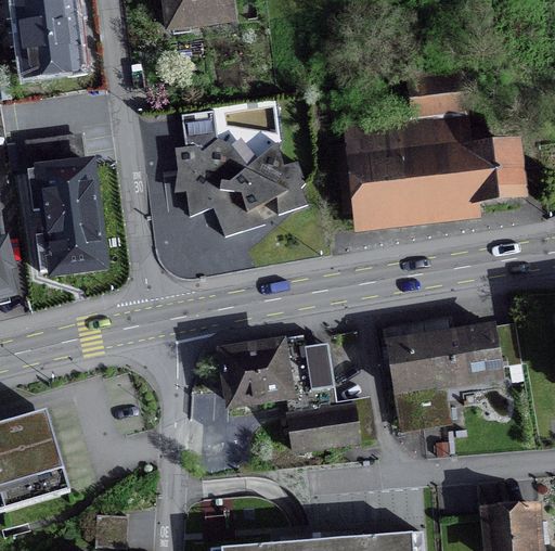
[(18,0),(27,73),(73,66),(73,69),(88,68),(87,60),(79,61),(72,0),(65,1),(65,0),(18,0)]
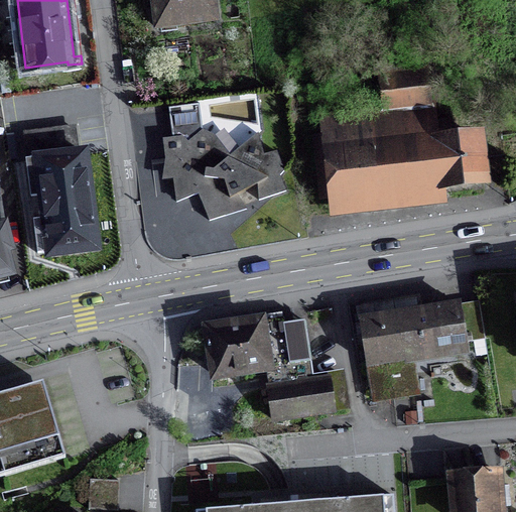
[(152,0),(155,25),(214,18),(212,0),(152,0)]
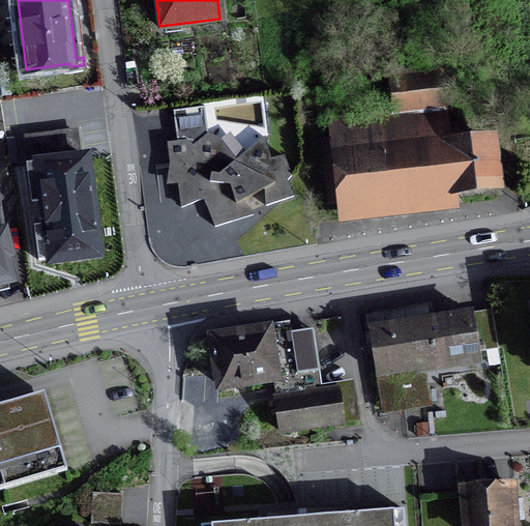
[(388,60),(395,109),(419,106),(418,92),(436,90),(432,54),(388,60)]
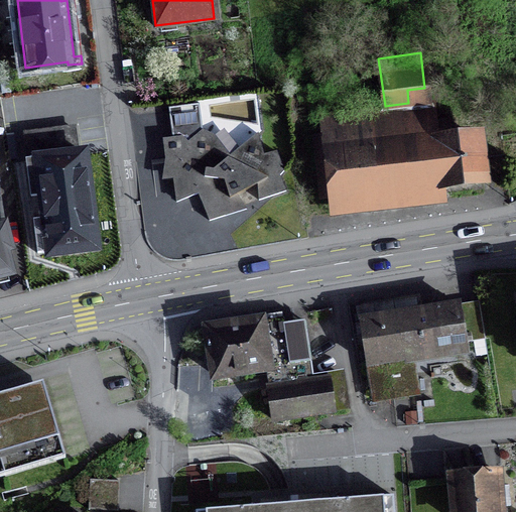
[(161,137),(165,161),(168,162),(167,168),(166,174),(171,174),(175,200),(197,190),(208,218),(245,207),(235,193),(256,181),(258,198),(284,188),(278,173),(282,168),(275,149),(262,152),(256,131),(231,152),(215,133),(204,127),(198,101),(167,106),(171,135),(161,137)]
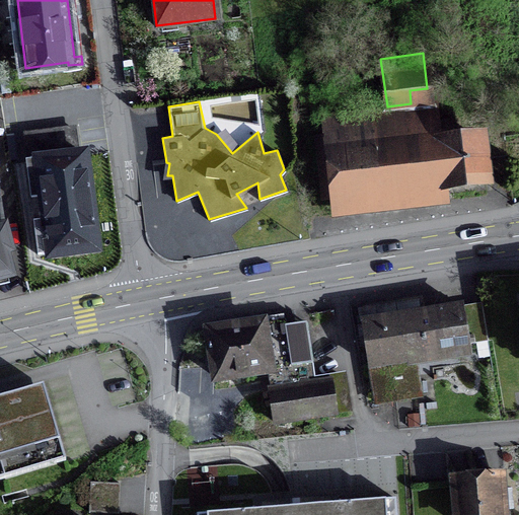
[(326,133),(334,198),(484,179),(479,137),(452,140),(452,133),(442,134),(443,141),(434,142),(431,121),(326,133)]
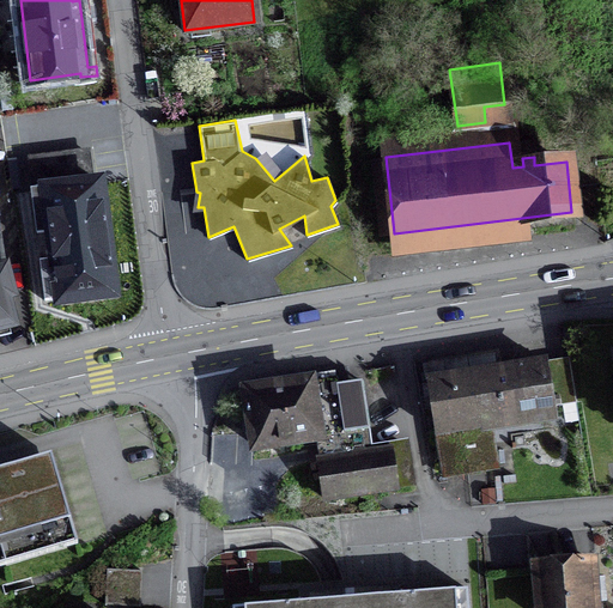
[(58,298),(113,291),(97,181),(44,187),(50,236),(58,298)]
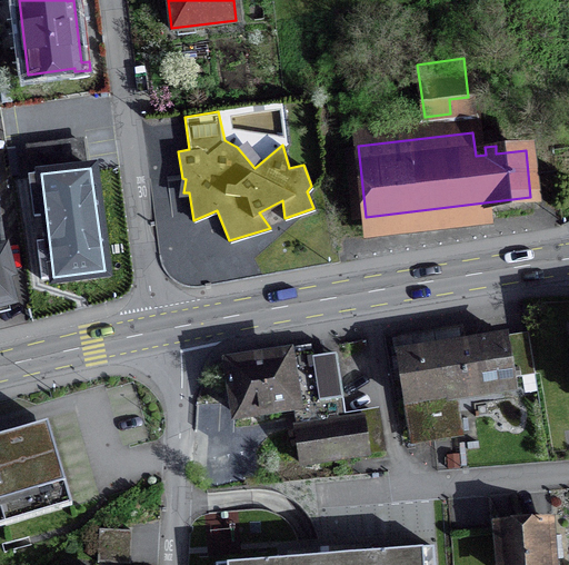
[(406,397),(405,397),(411,440),(456,433),(449,392),(512,382),(511,375),(518,374),(517,366),(509,367),(503,335),(396,352),(393,337),(392,337),(395,354),(398,353),(406,397)]
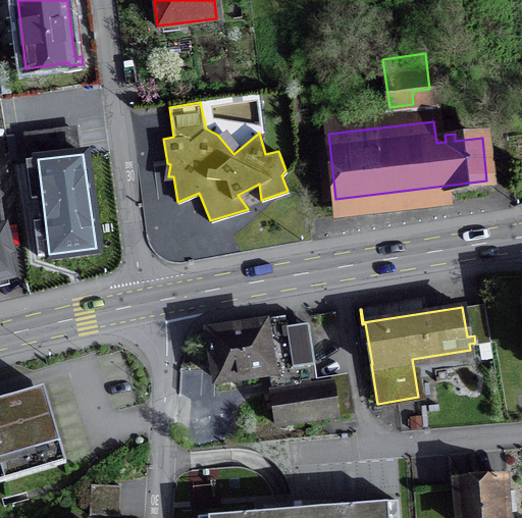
[(266,322),(209,330),(212,354),(216,378),(272,369),(314,363),(307,321),(285,325),(284,319),(266,322)]
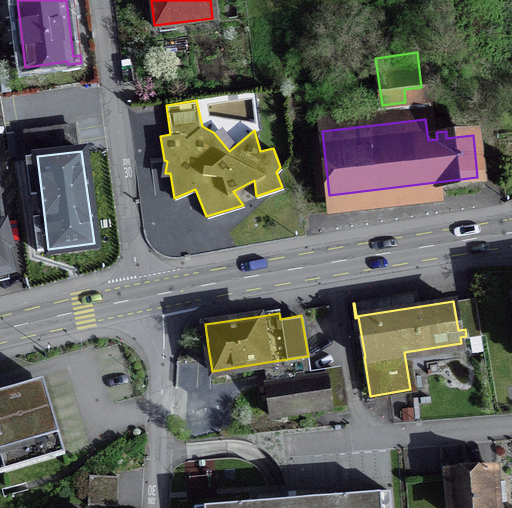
[(256,414),(270,412),(270,414),(344,403),(340,371),(265,382),(266,387),(253,389),(256,414)]
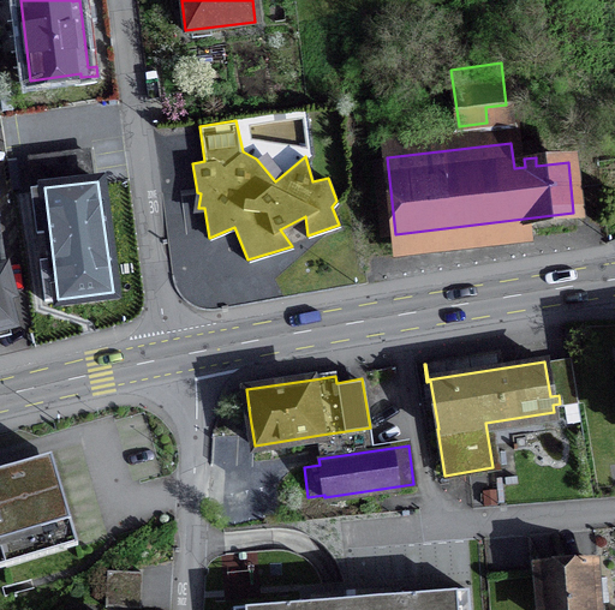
[(0,466),(0,549),(71,527),(48,452),(0,466)]
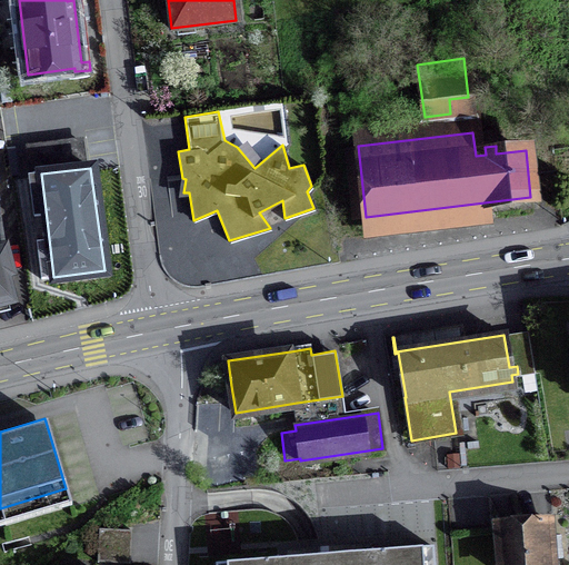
[(553,564),(551,519),(497,524),(500,564),(553,564)]
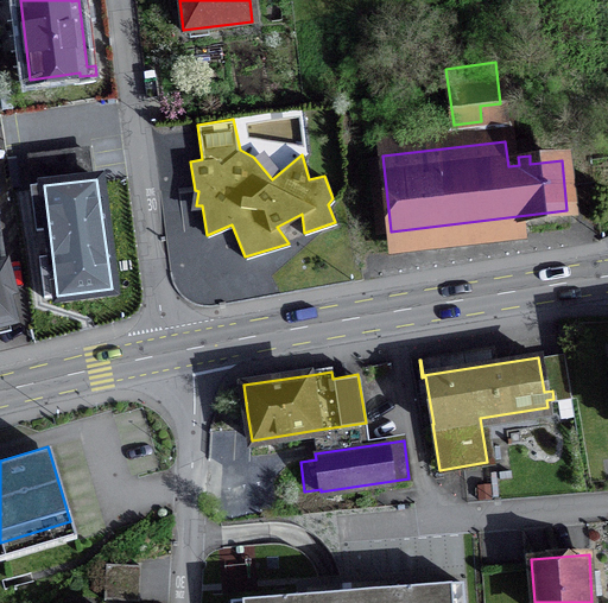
[(140,560),(106,559),(105,595),(139,596),(140,560)]
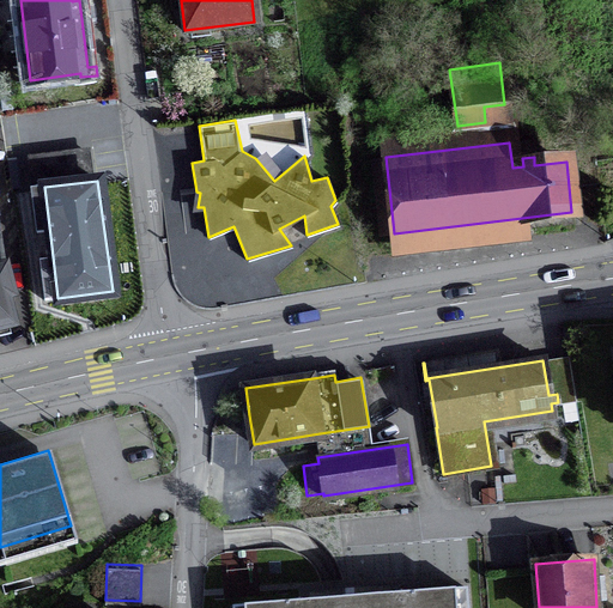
[(232,607),(469,607),(468,585),(328,595),(232,602),(232,607)]
